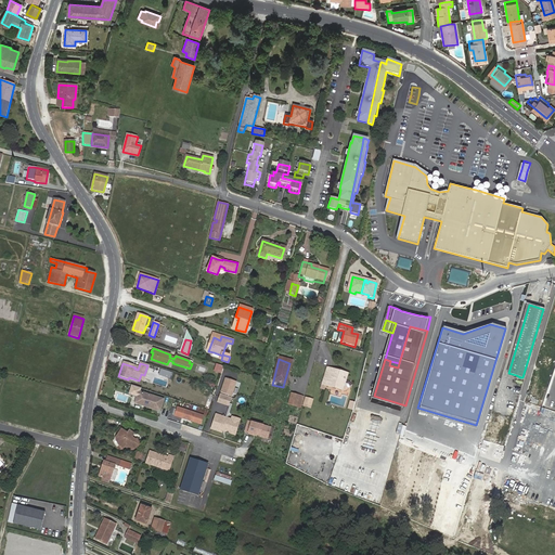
[(293,364),(289,363),(283,387),(286,388),(293,364)]
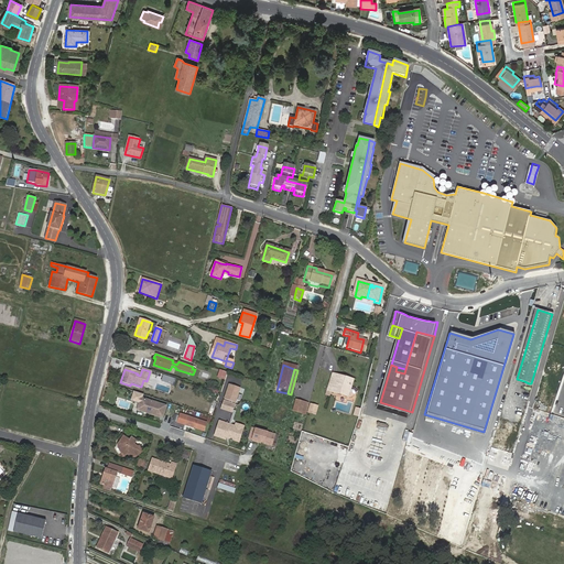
[(550,403),(556,381),(542,377),(535,399),(550,403)]
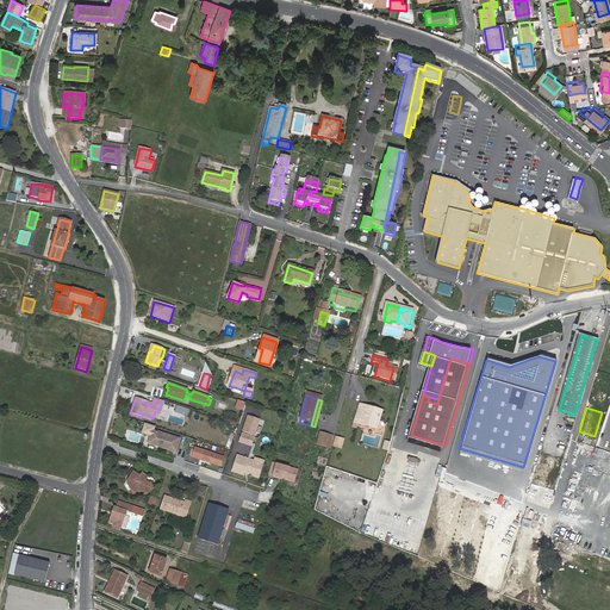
[(363,425),(368,411),(363,410),(362,416),(358,416),(355,424),(355,428),(360,429),(361,425),(363,425)]
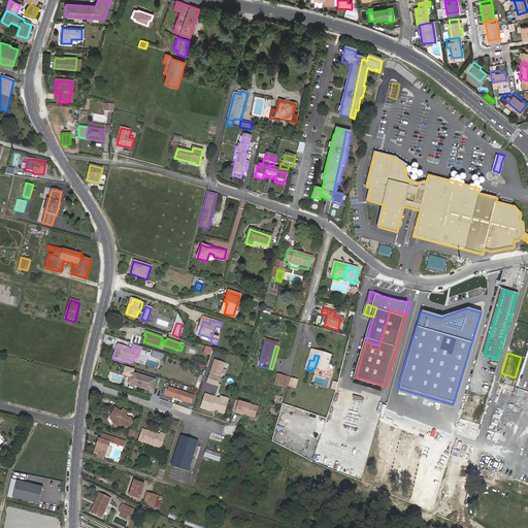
[(325,371),(328,358),(319,356),(315,368),(325,371)]
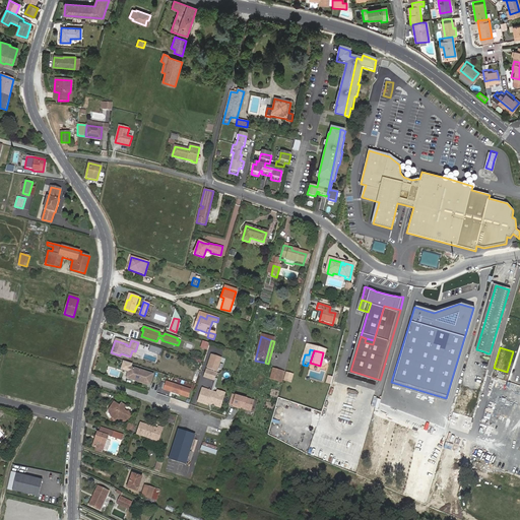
[(152,375),(129,368),(126,378),(148,385),(152,375)]
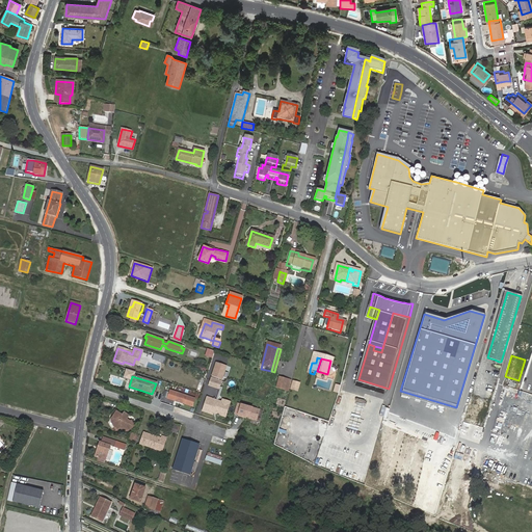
[(284,389),(287,378),(281,377),(277,387),(284,389)]
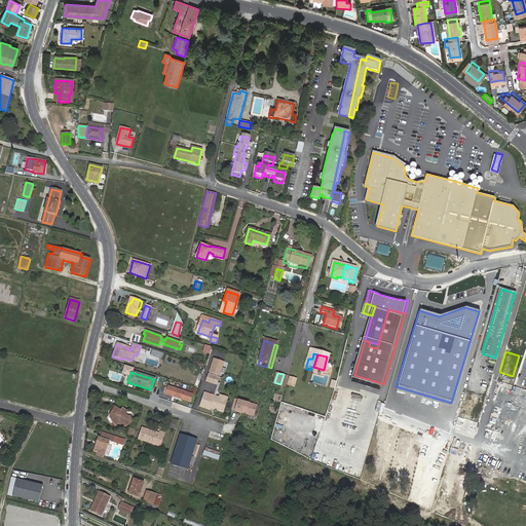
[(218,378),(209,374),(205,382),(216,385),(218,378)]
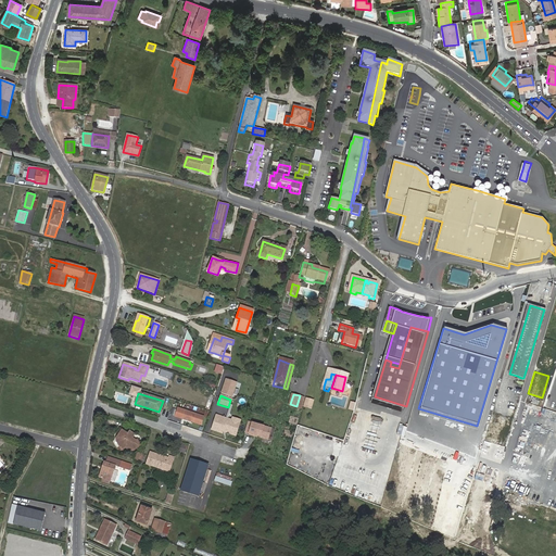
[(314,400),(306,397),(303,407),(311,409),(314,400)]
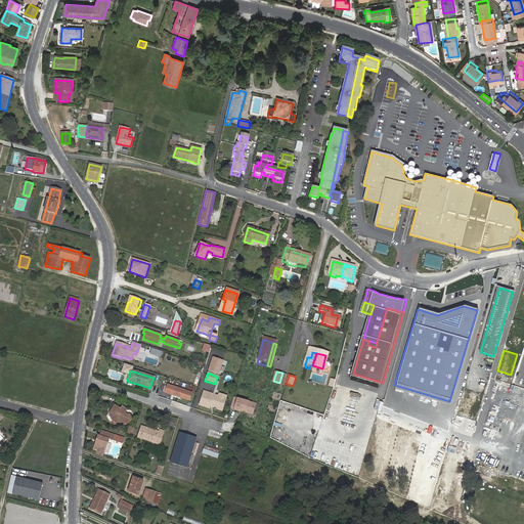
[(191,393),(172,387),(171,390),(166,388),(164,393),(188,401),(191,393)]
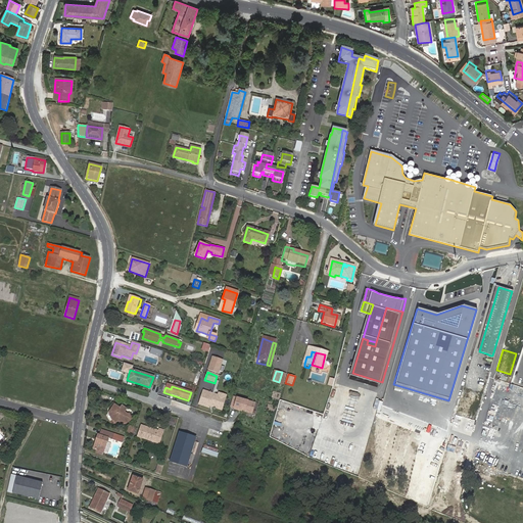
[(203,390),(198,405),(208,408),(209,403),(211,403),(212,406),(222,409),(225,399),(219,397),(218,395),(203,390)]
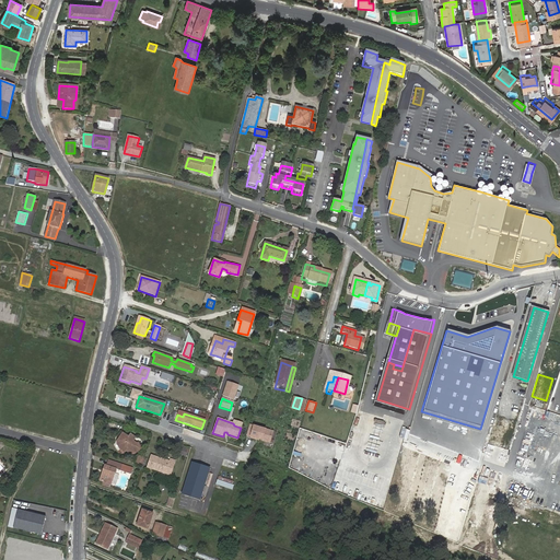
[(276,431),(248,424),(245,434),(272,442),(276,431)]
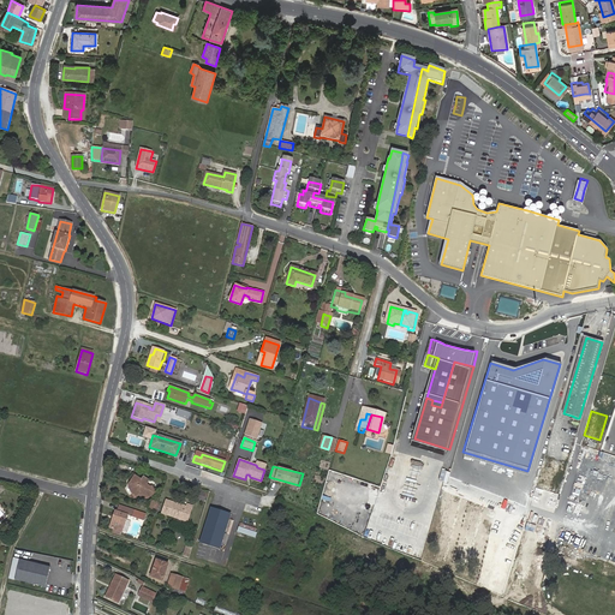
[(138,479),(133,476),(126,488),(135,500),(139,497),(142,502),(154,495),(149,488),(148,489),(144,483),(147,479),(141,476),(138,479)]
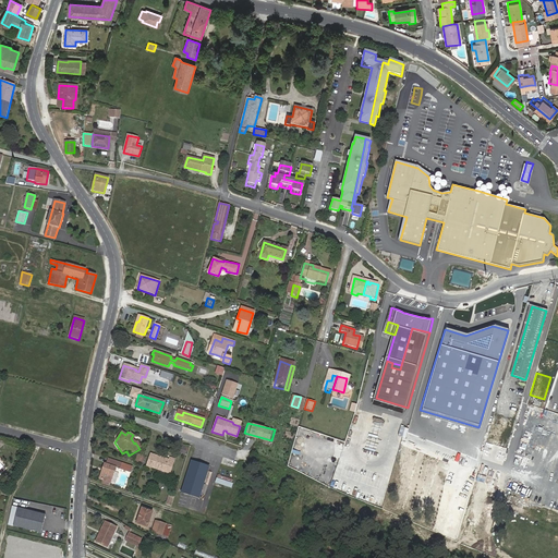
[(438,438),(435,447),(449,452),(453,445),(438,438)]
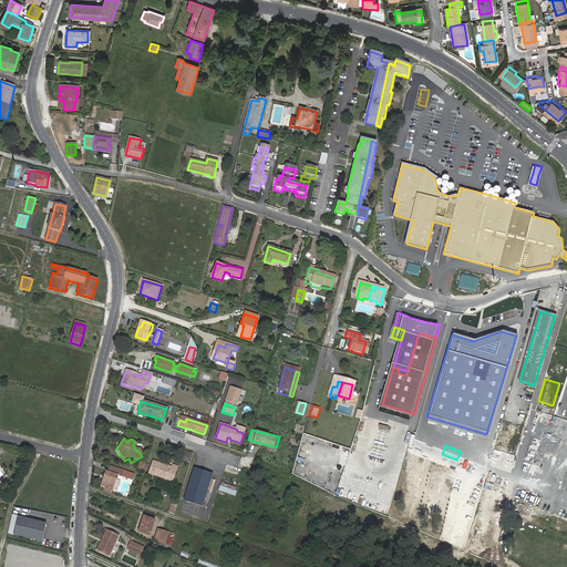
[(137,470),(143,472),(144,471),(144,470),(145,466),(146,463),(140,462),(137,470)]
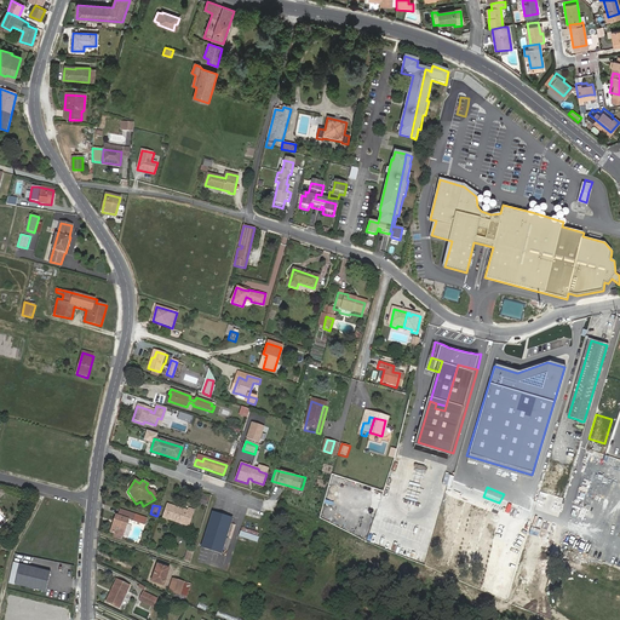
[(166,505),(162,517),(188,526),(193,511),(188,509),(187,511),(166,505)]
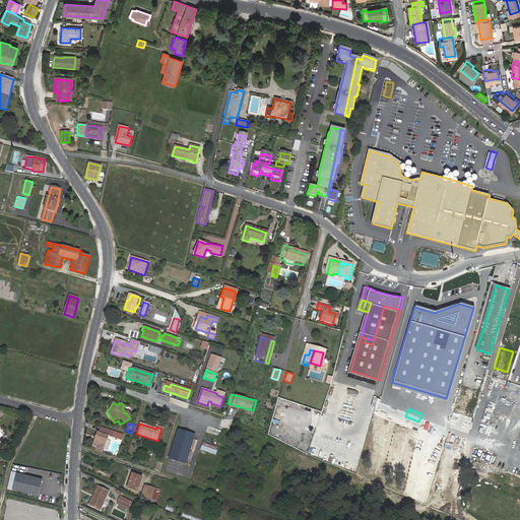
[(93,447),(101,449),(105,436),(120,441),(121,436),(99,429),(98,433),(95,433),(94,438),(96,439),(93,447)]
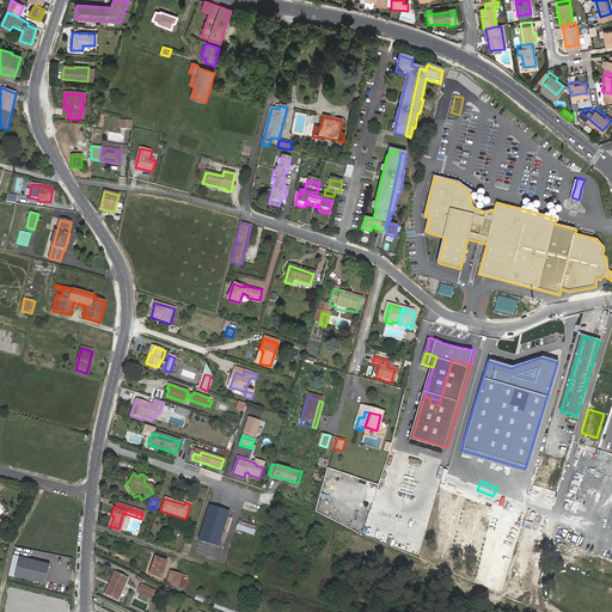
[(209,507),(199,542),(218,548),(228,514),(209,507)]
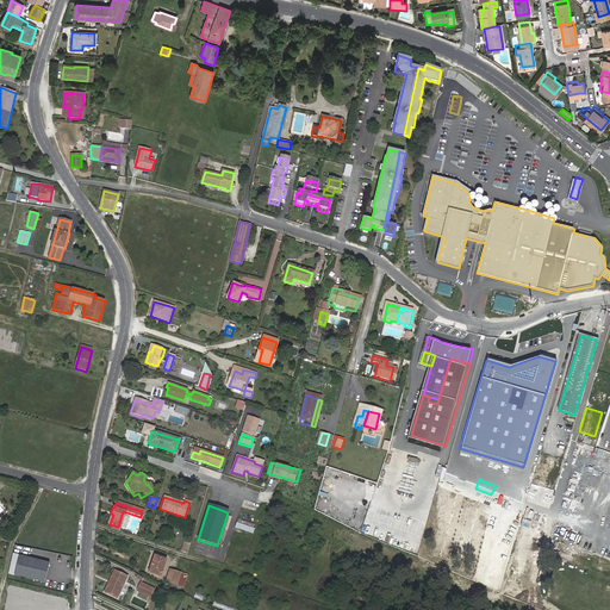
[(237,520),(235,528),(253,533),(255,523),(237,520)]
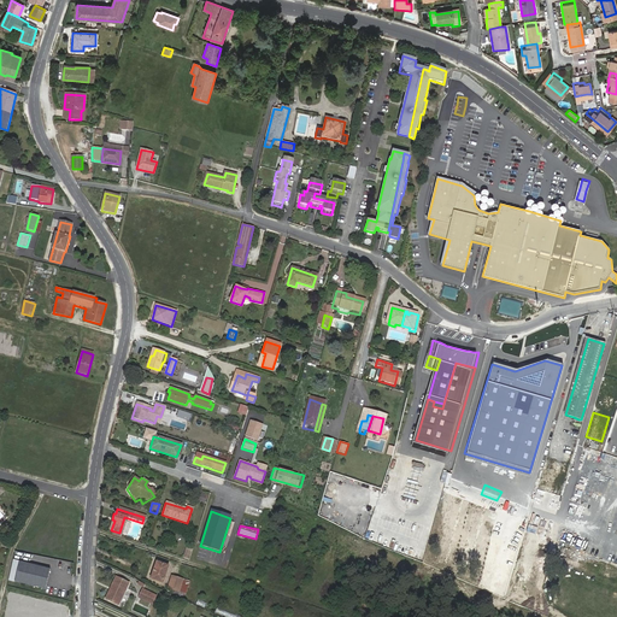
[(399,542),(395,551),(403,553),(406,545),(399,542)]
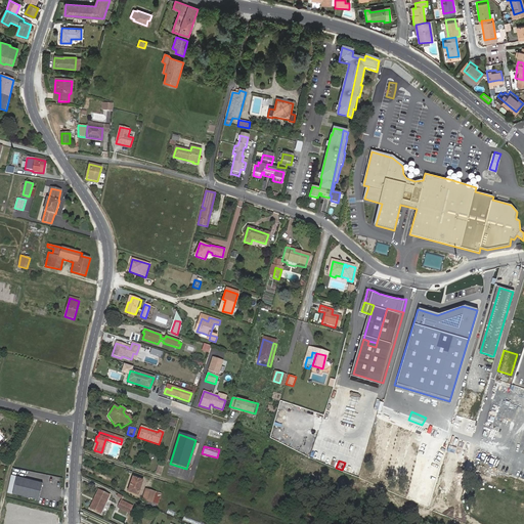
[(344,471),(358,476),(359,472),(345,467),(344,471)]
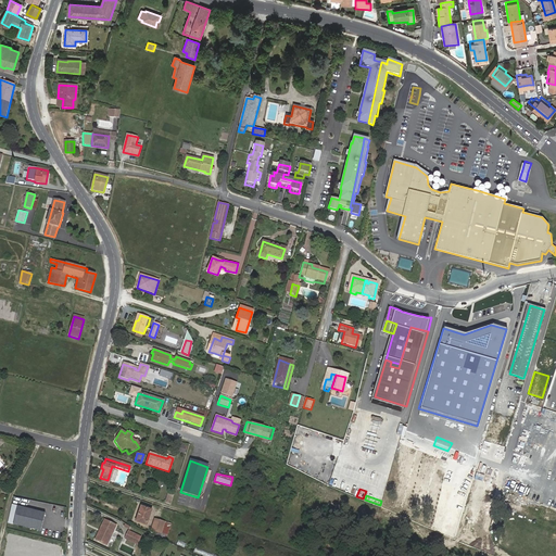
[(152,509),(141,506),(136,521),(147,526),(152,509)]
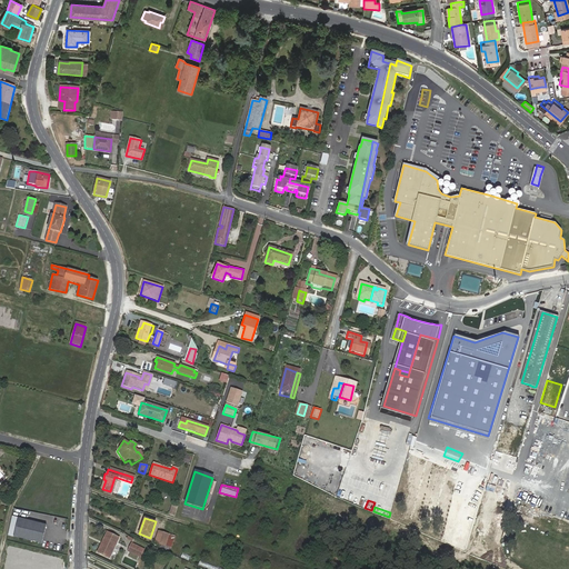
[(47,526),(18,519),(13,538),(43,545),(47,526)]
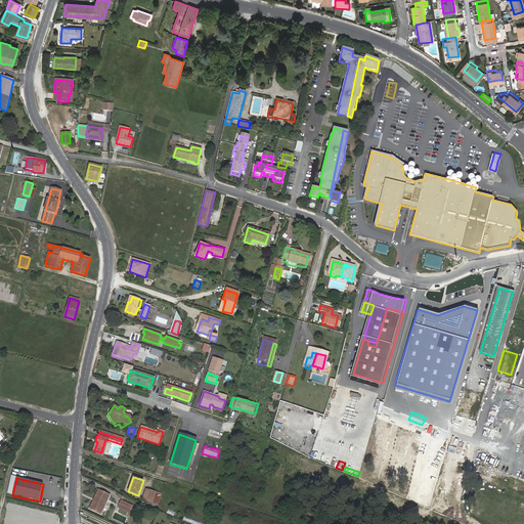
[(153,503),(156,492),(146,489),(143,499),(153,503)]
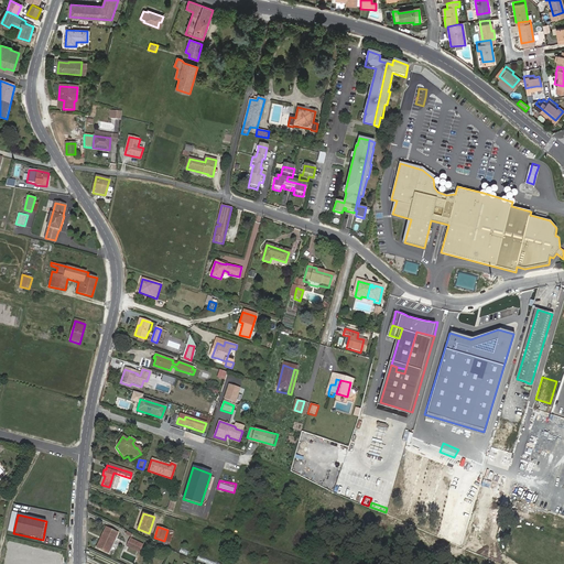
[(116,533),(105,528),(95,548),(106,553),(116,533)]
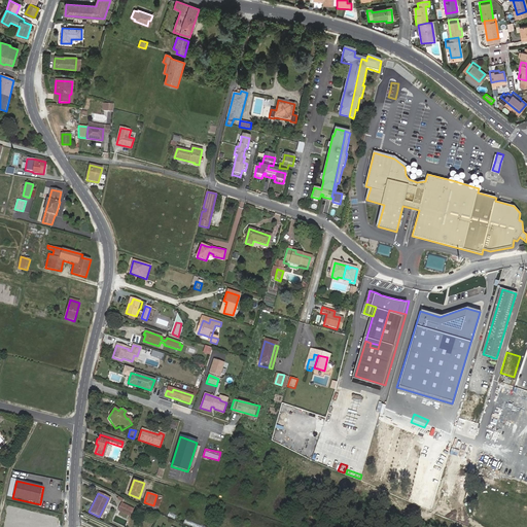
[(117,508),(129,514),(131,508),(119,503),(117,508)]
